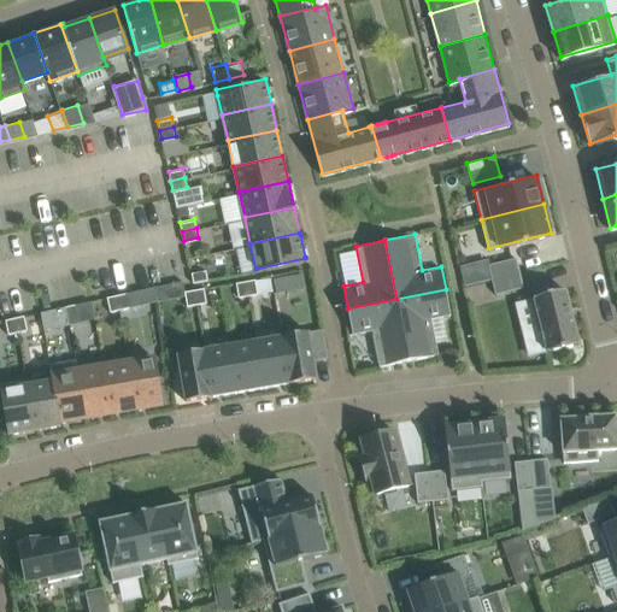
[(488,263),(492,277),(519,270),(516,256),(488,263)]
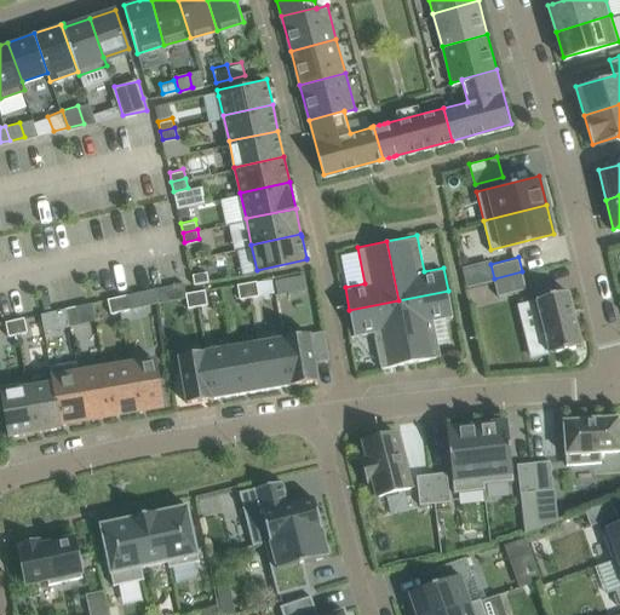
[(208,280),(206,270),(191,272),(194,282),(208,280)]
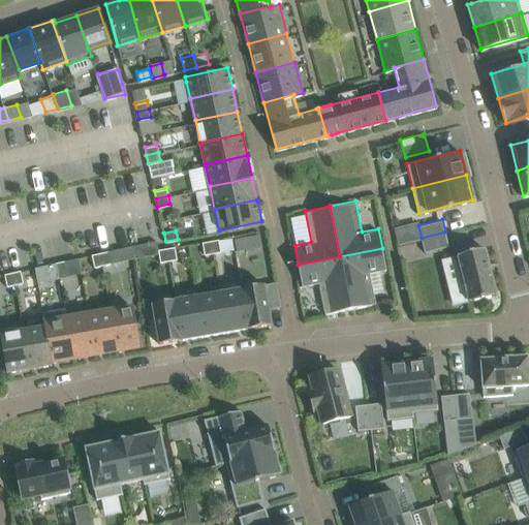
[(448,245),(445,232),(422,238),(425,250),(448,245)]
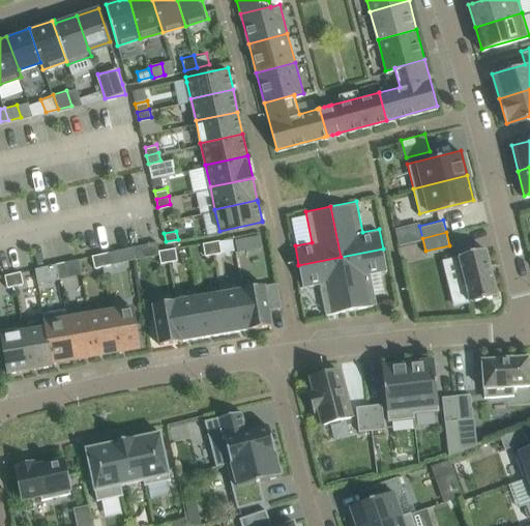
[(259,233),(242,236),(244,249),(262,245),(259,233)]
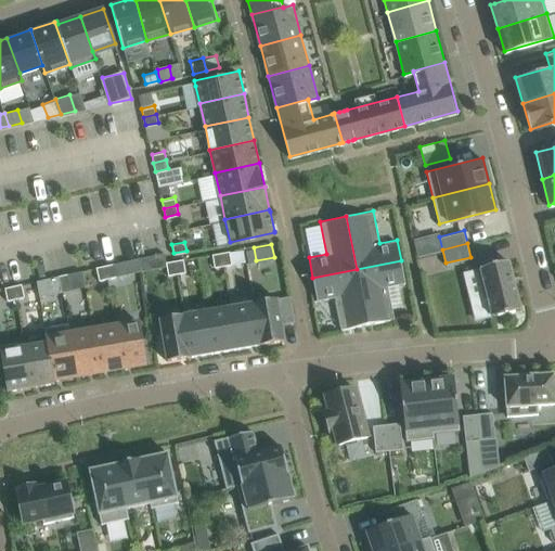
[(221,251),(223,265),(232,263),(229,250),(221,251)]
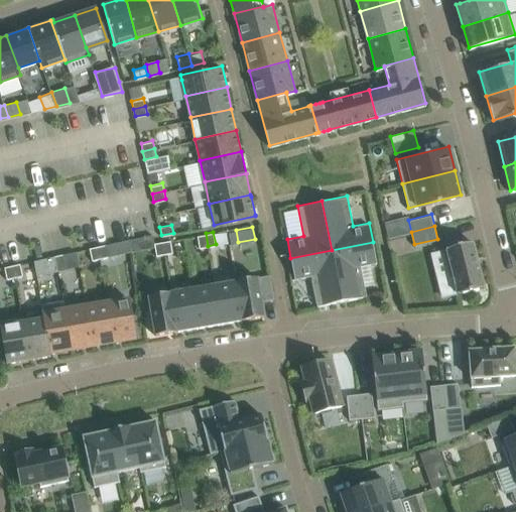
[(208,246),(206,233),(198,235),(200,247),(208,246)]
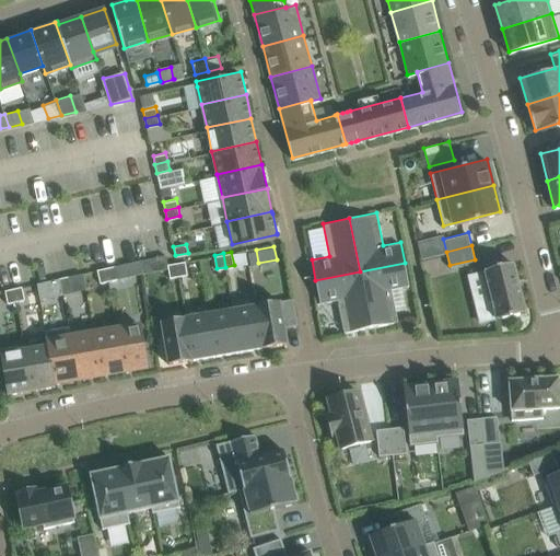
[(176,262),(178,275),(187,273),(185,261),(176,262)]
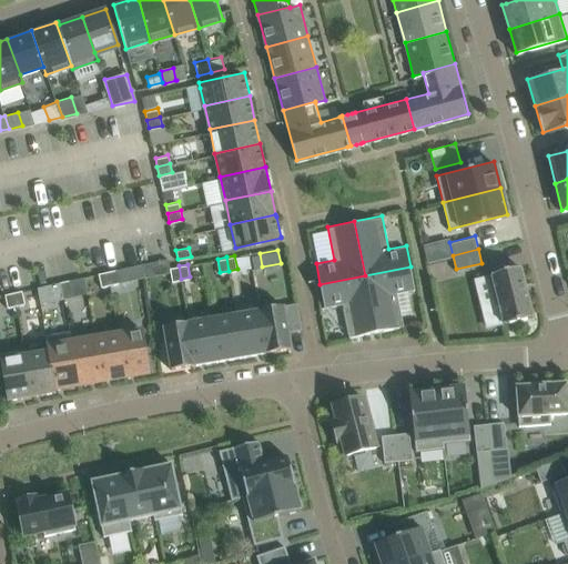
[(181,279),(179,265),(170,267),(172,280),(181,279)]
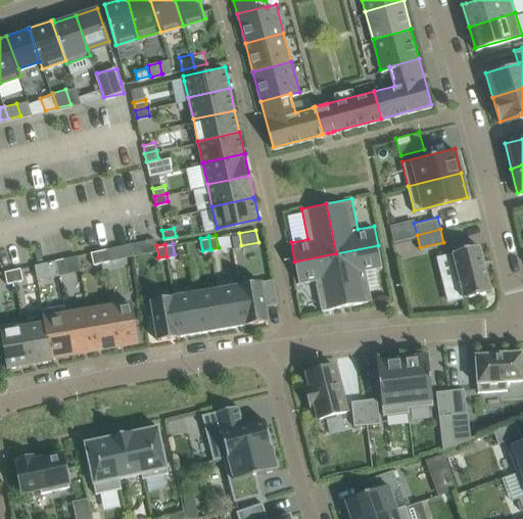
[(448,251),(456,279),(459,278),(464,296),(490,290),(479,244),(448,251)]
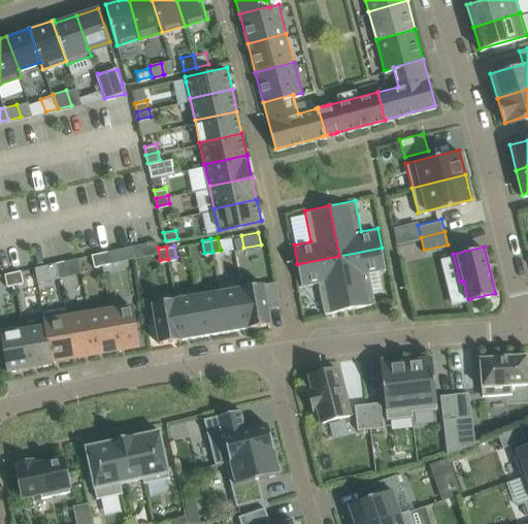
[(382,248),(339,256),(350,307),(374,302),(368,271),(386,267),(382,248)]
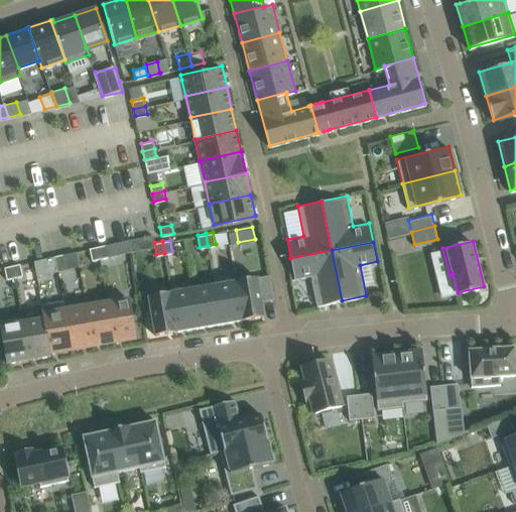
[(105,244),(97,245),(100,257),(108,256),(105,244)]
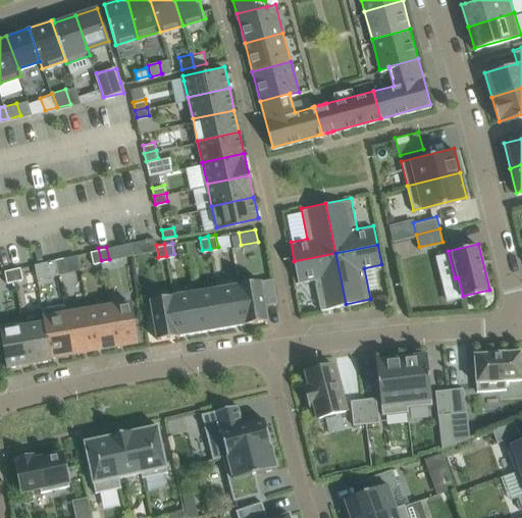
[(101,260),(98,248),(90,250),(93,262),(101,260)]
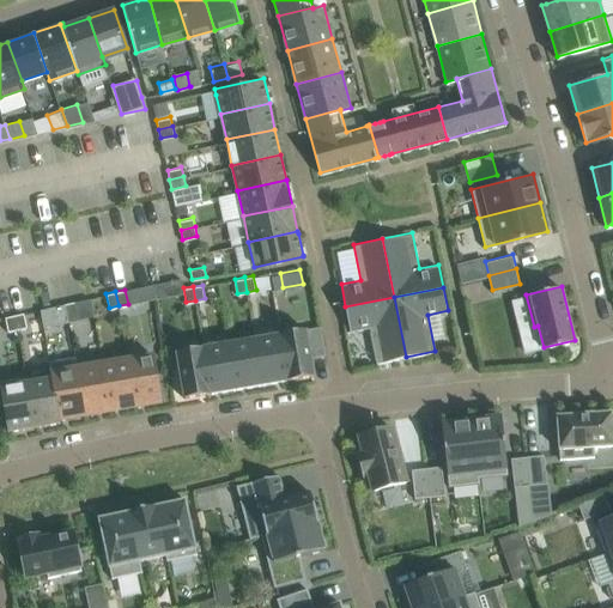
[(377,362),(406,357),(394,297),(345,306),(350,330),(369,327),(376,362),(377,362)]
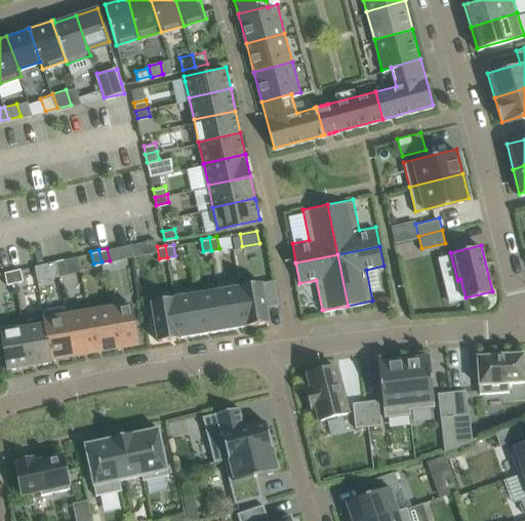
[(55,259),(58,272),(67,270),(64,257),(55,259)]
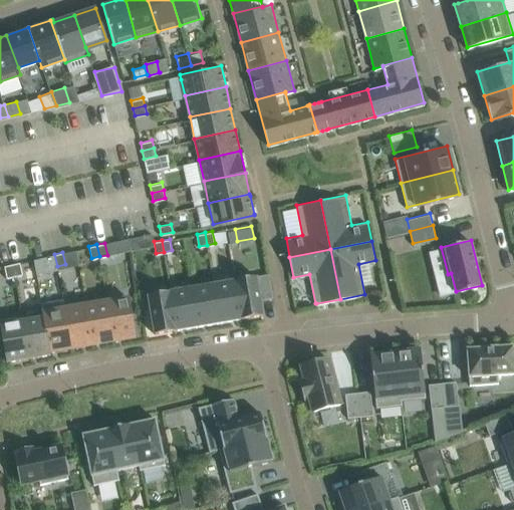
[(57,266),(54,254),(46,256),(49,267),(57,266)]
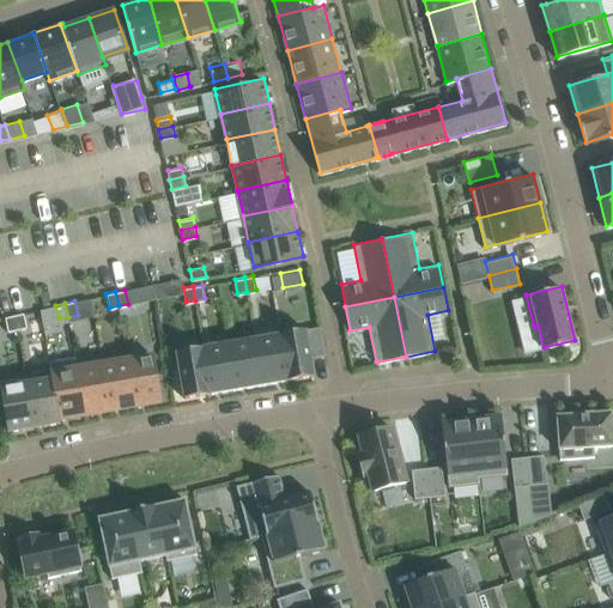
[(24,311),(14,314),(17,328),(26,326),(24,311)]
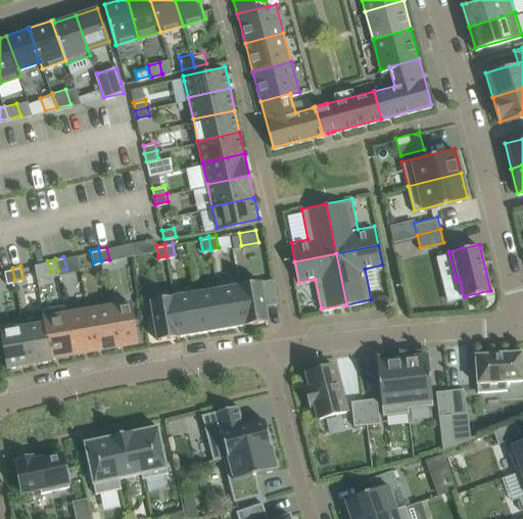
[(4,270),(6,282),(14,280),(12,268),(4,270)]
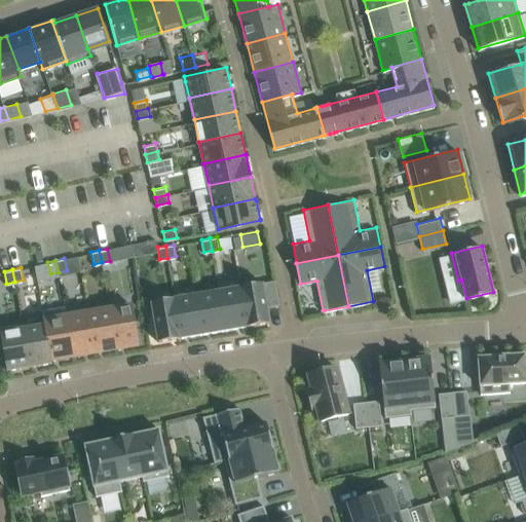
[(240,285),(247,325),(269,321),(266,305),(278,303),(274,278),(240,285)]
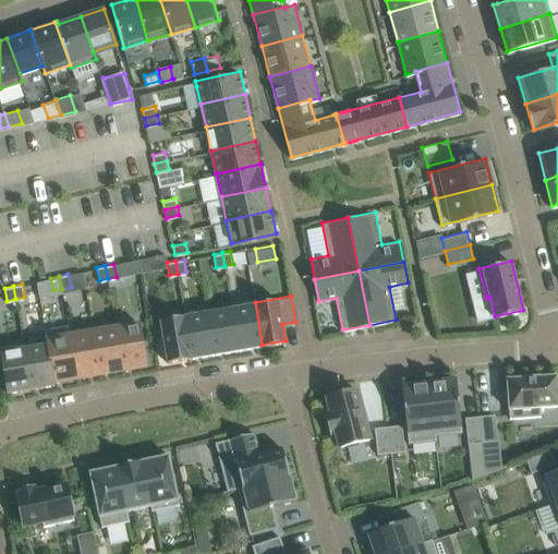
[(231,306),(239,349),(262,345),(255,302),(231,306)]
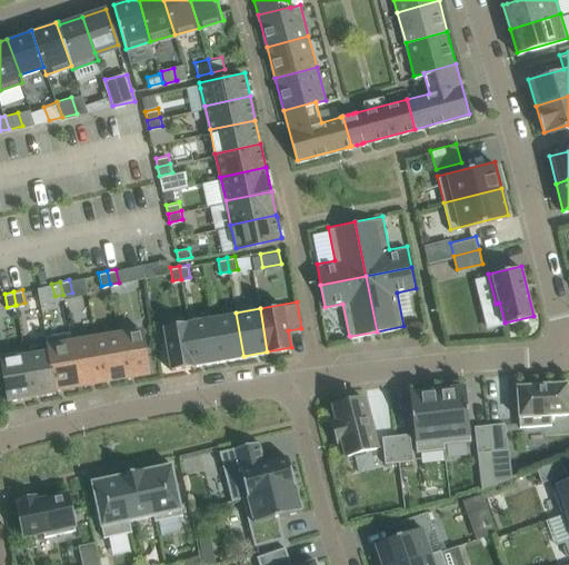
[(219,359),(243,356),(236,313),(211,317),(219,359)]
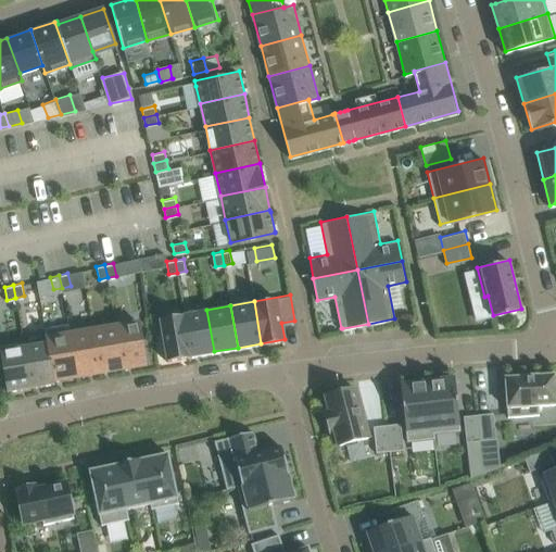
[(214,351),(206,310),(184,313),(190,355),(214,351)]
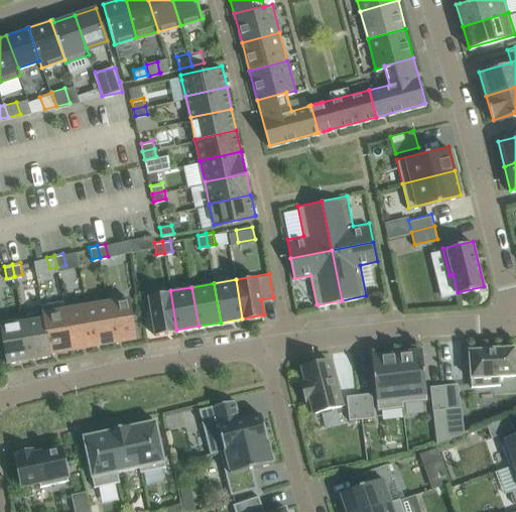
[(170,290),(148,294),(155,334),(176,330),(170,290)]
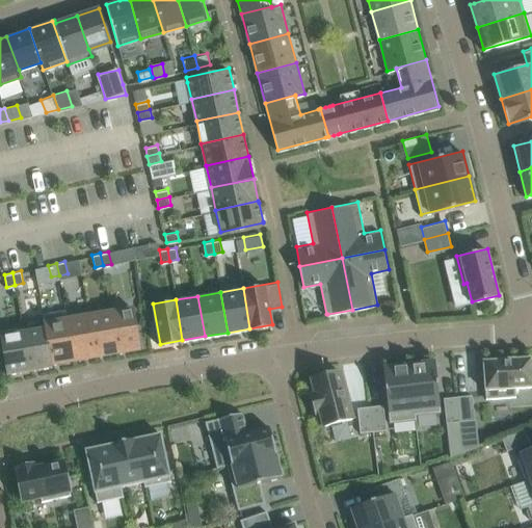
[(134,307),(111,311),(118,349),(140,346),(134,307)]
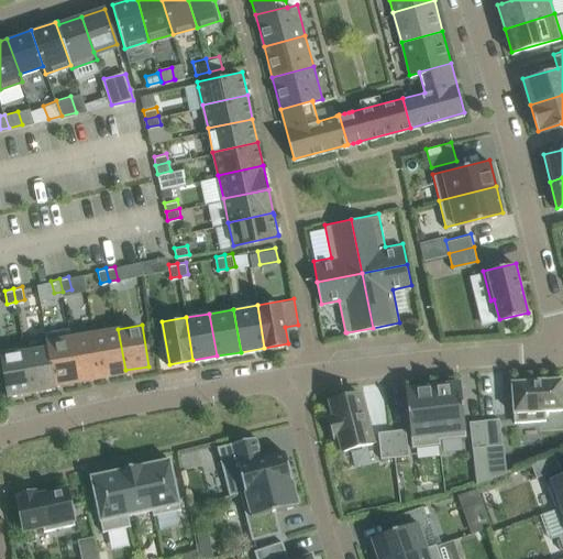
[(55,382),(78,379),(70,332),(69,327),(44,331),(47,346),(48,346),(55,382)]
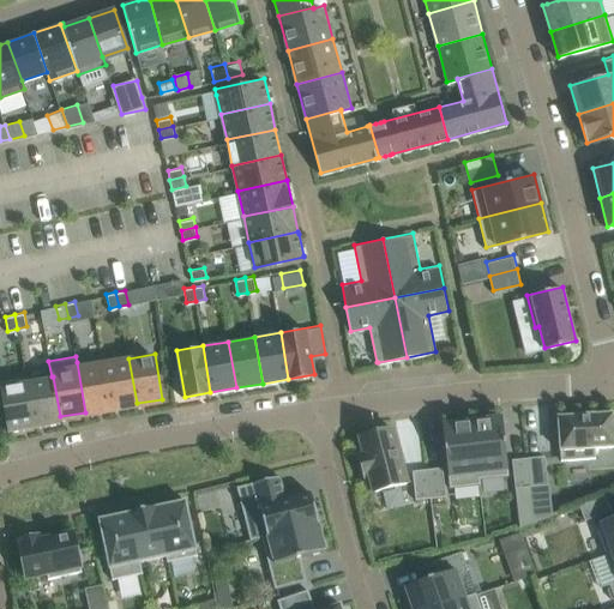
[(102,357),(77,362),(85,412),(112,408),(103,362),(102,357)]
